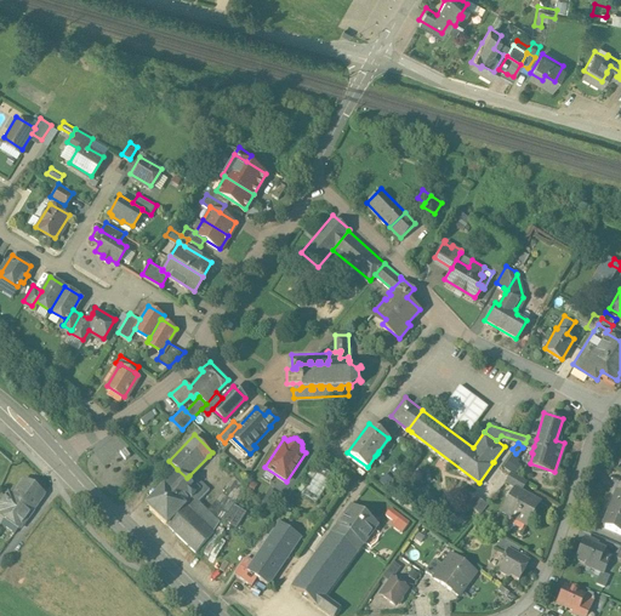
[(130,454),(124,445),(119,449),(125,456),(130,454)]
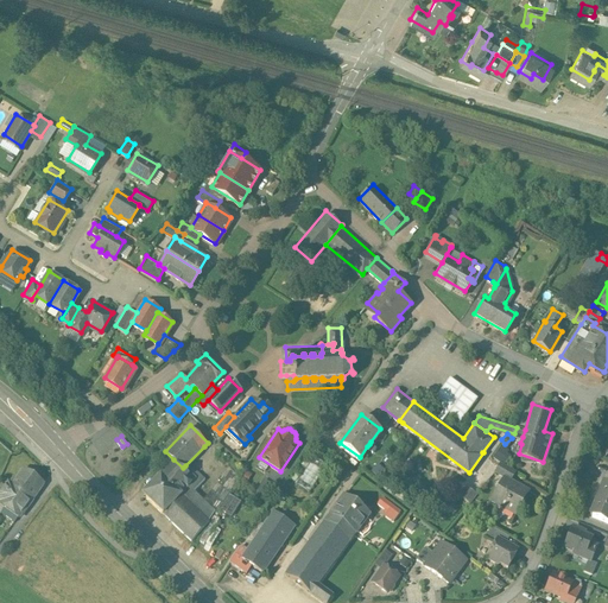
[(493,452),(502,458),(510,448),(500,442),(493,452)]
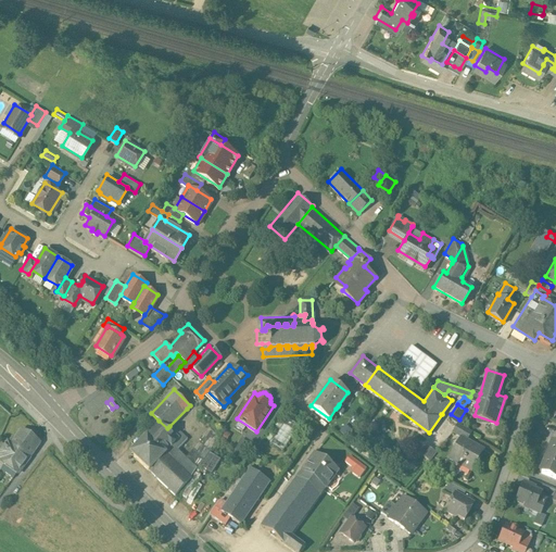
[(176,427),(174,430),(169,426),(167,428),(159,421),(133,448),(133,453),(149,468),(149,467),(174,491),(175,492),(190,476),(190,475),(197,466),(186,455),(177,448),(187,437),(176,427)]
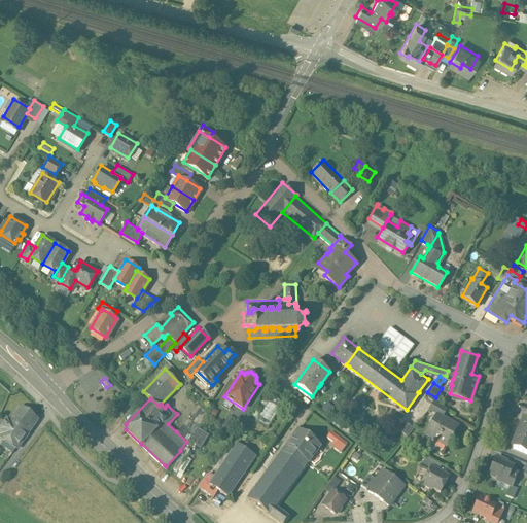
[(209,406),(203,399),(199,404),(205,410),(209,406)]
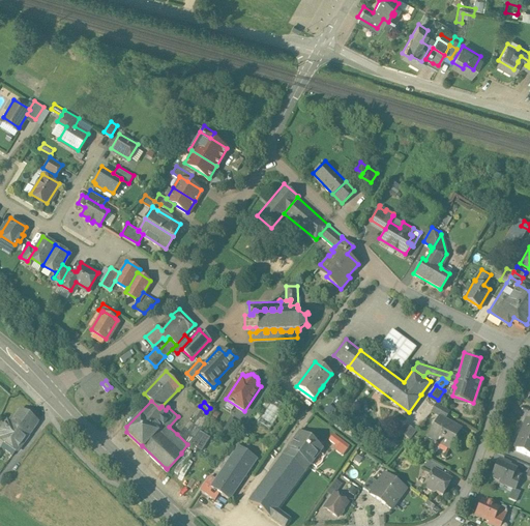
[(260,404),(262,411),(269,408),(266,402),(260,404)]
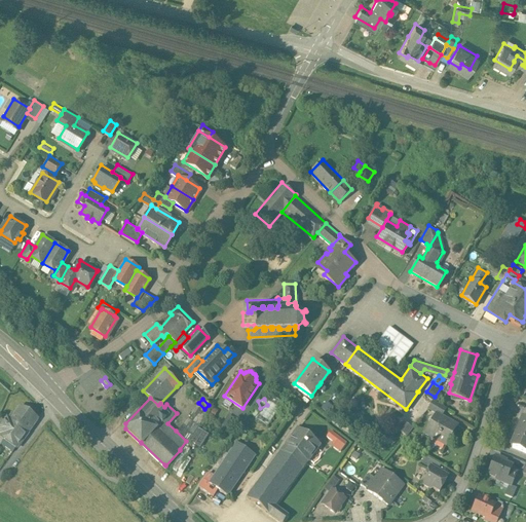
[(444,407),(434,401),(428,406),(441,413),(444,407)]
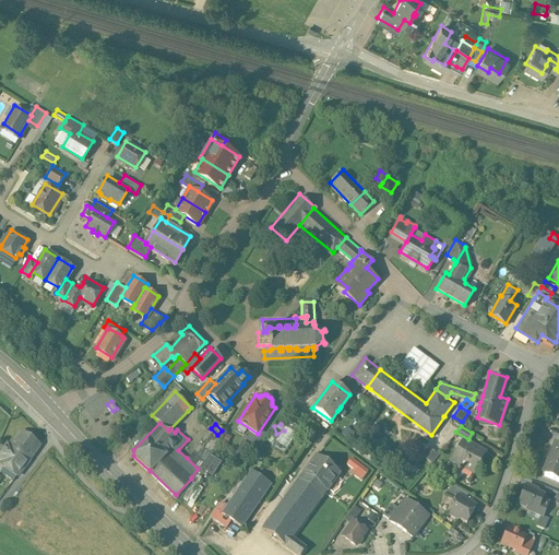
[(211,428),(200,439),(202,441),(187,458),(198,469),(199,470),(202,464),(219,437),(217,435),(211,428)]
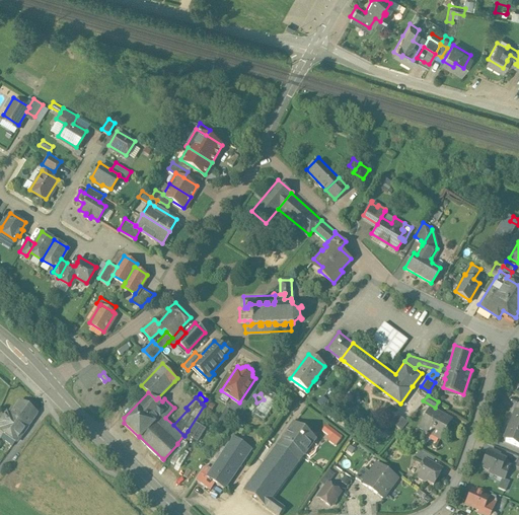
[(20,398),(10,412),(8,410),(5,414),(0,410),(0,421),(6,424),(1,434),(12,442),(16,436),(17,437),(35,411),(20,398)]
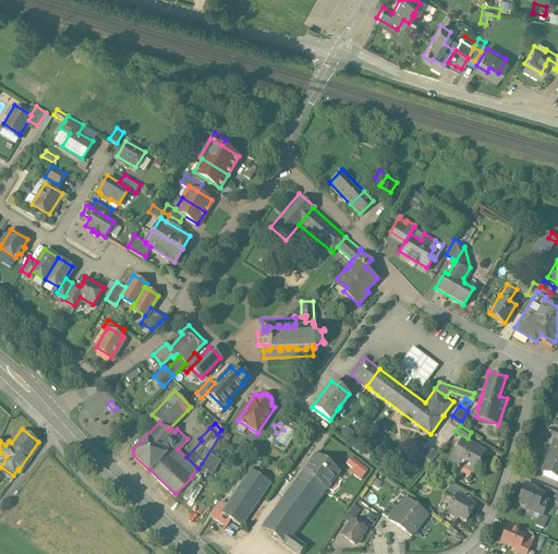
[(226,430),(221,435),(227,440),(231,433),(226,430)]
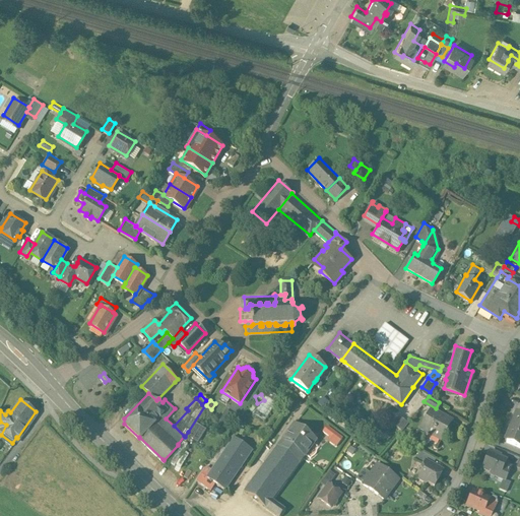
[(439,412),(431,408),(420,427),(440,438),(450,422),(438,414),(439,412)]
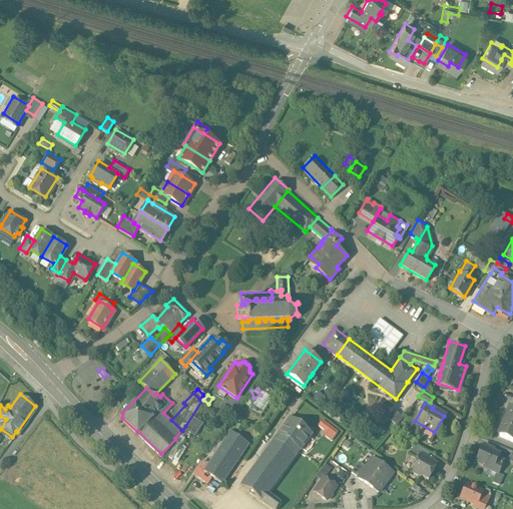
[(512,407),(510,406),(498,433),(506,436),(512,439),(512,407)]
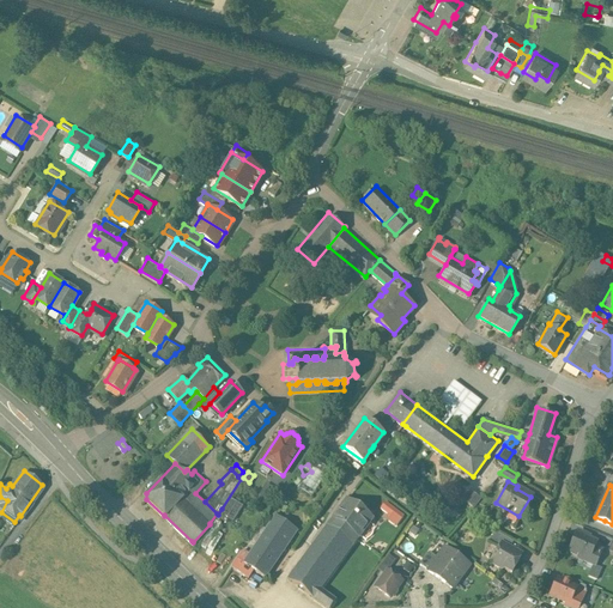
[(479,496),(473,490),(471,490),(465,498),(473,504),(479,496)]
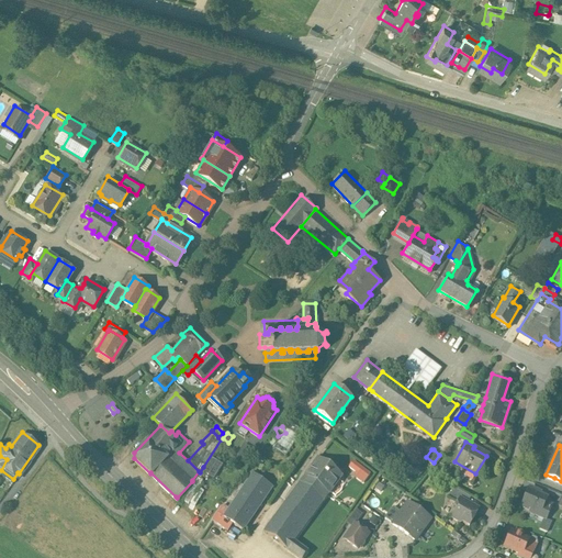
[(267,458),(259,453),(255,458),(263,464),(267,458)]
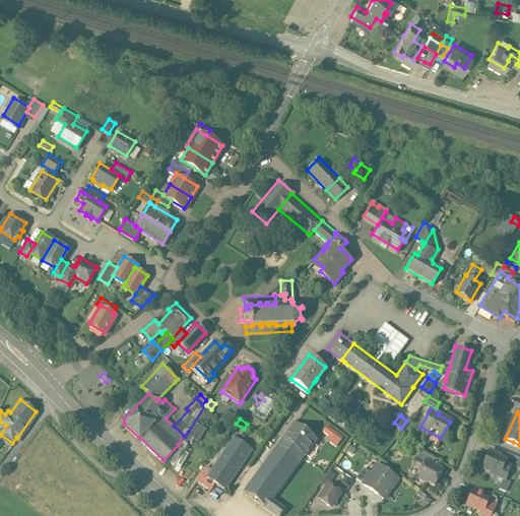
[(294,422),(281,438),(304,454),(316,438),(294,422)]
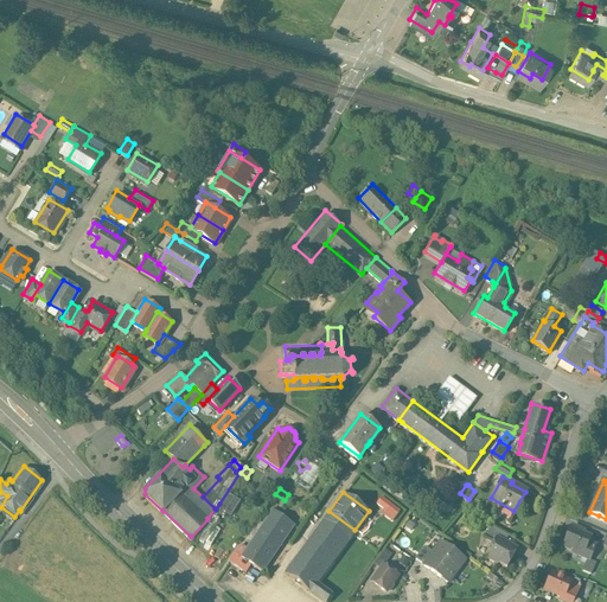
[(400,507),(385,497),(381,503),(383,506),(384,512),(393,518),(400,507)]
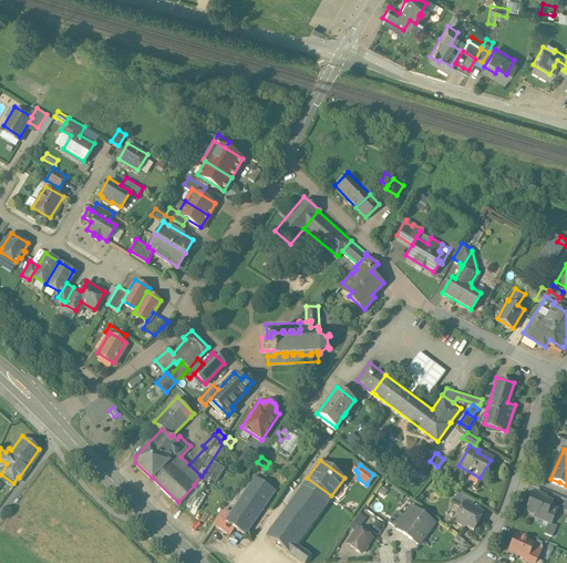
[(307,478),(266,533),(290,552),(297,543),(331,495),(307,478)]
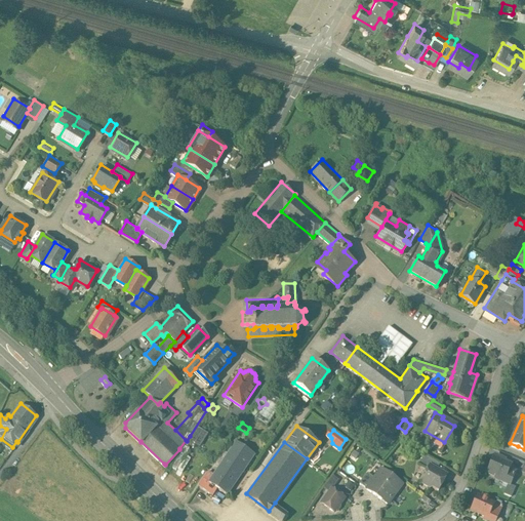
[(213,473),(209,480),(217,485),(227,492),(250,457),(236,447),(233,445),(213,473)]
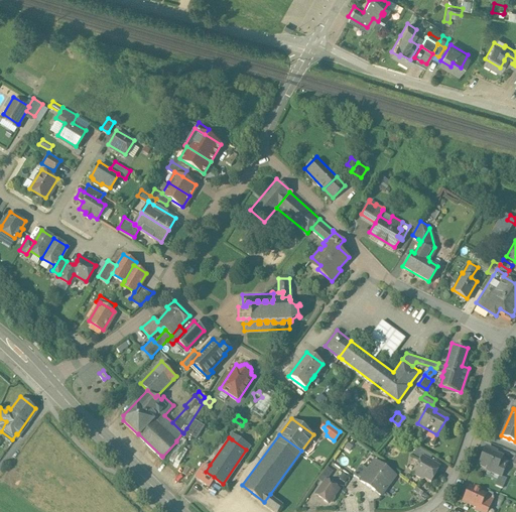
[(432,454),(416,444),(411,454),(419,459),(422,455),(429,459),(432,454)]
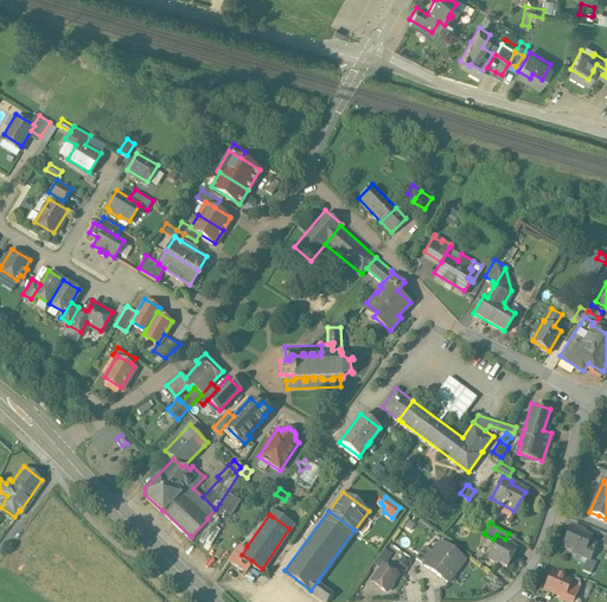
[(583,527),(576,525),(575,527),(572,526),(564,543),(570,545),(570,546),(574,548),(573,549),(589,556),(595,542),(588,539),(590,533),(582,530),(583,527)]
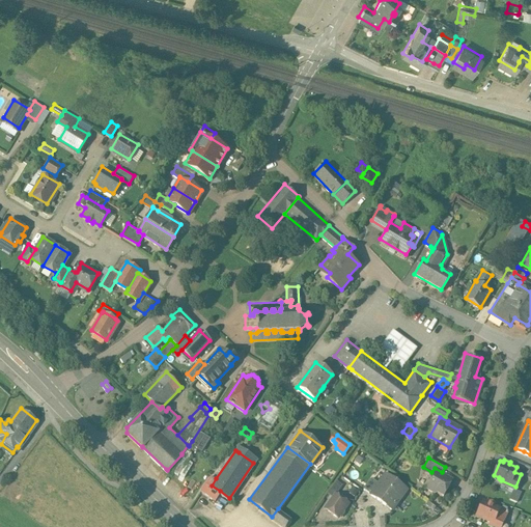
[(442,472),(435,468),(431,472),(429,475),(430,478),(426,487),(434,491),(437,490),(443,494),(451,479),(445,476),(444,473),(442,472)]
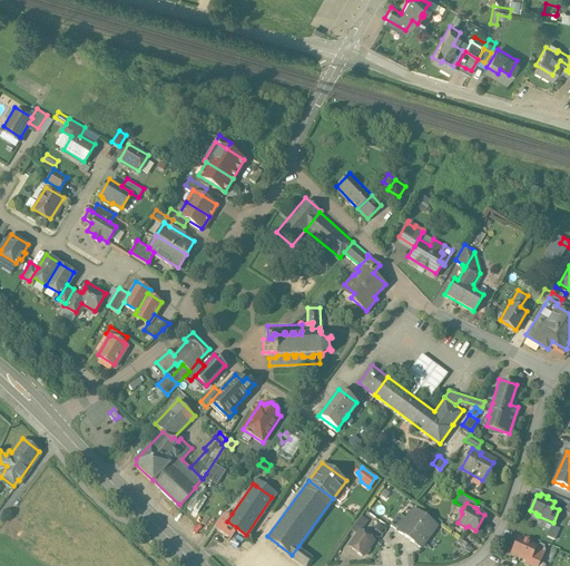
[(435,524),(411,506),(404,515),(396,527),(410,537),(421,545),(435,524)]
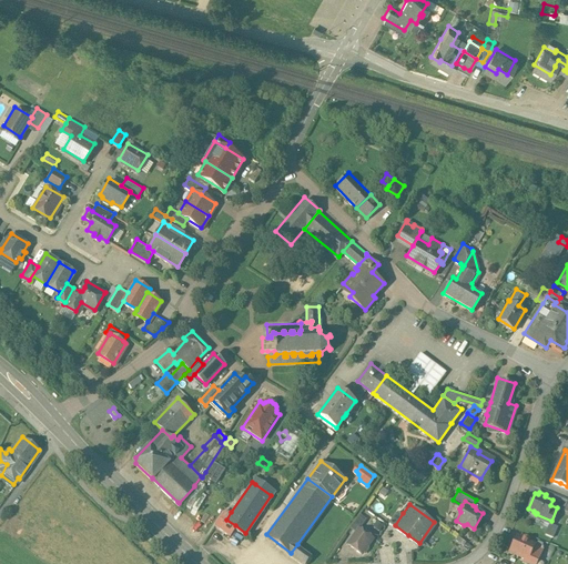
[(224,507),(214,522),(230,533),(235,525),(226,520),(231,512),(224,507)]
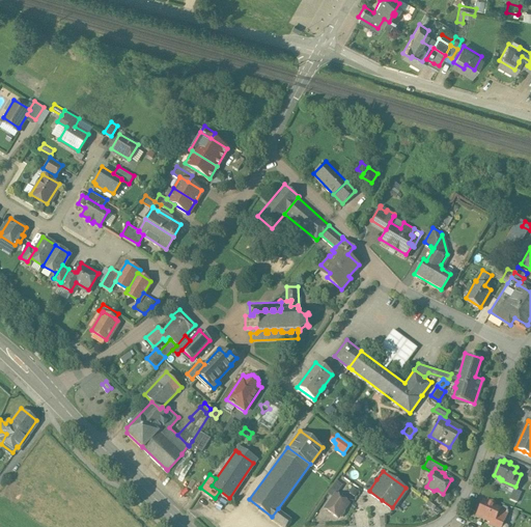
[(376,479),(371,476),(363,487),(369,491),(376,479)]
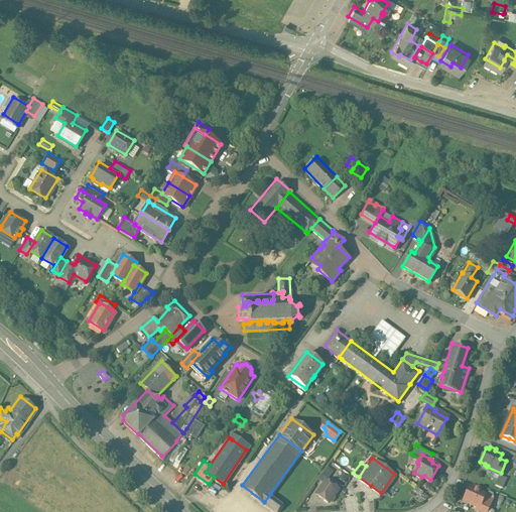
[(327,465),(318,477),(324,480),(325,480),(326,478),(327,478),(333,469),(327,465)]
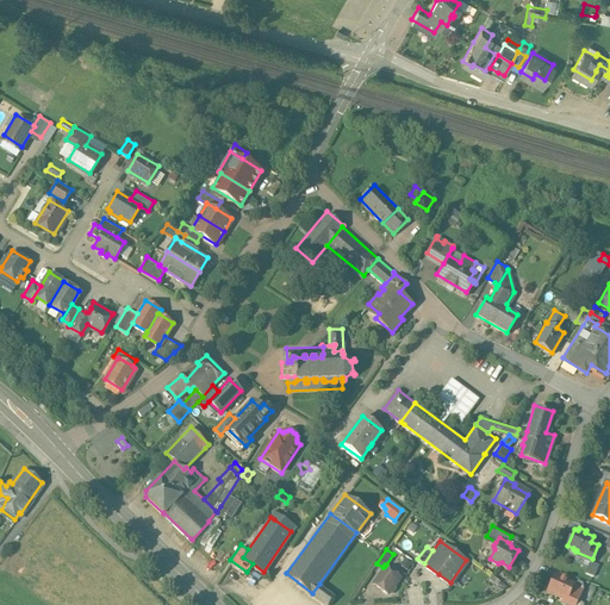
[(400,560),(406,566),(411,560),(405,555),(400,560)]
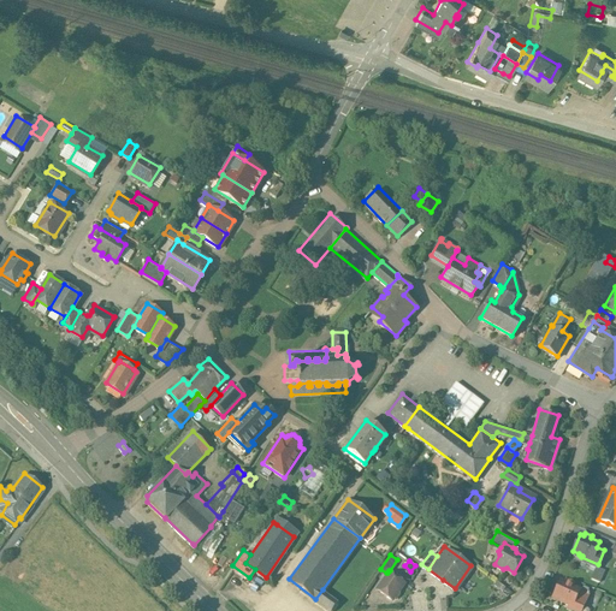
[(389,570),(388,573),(386,573),(381,579),(383,580),(377,587),(391,597),(392,595),(396,595),(398,591),(398,588),(403,581),(390,570),(389,570)]
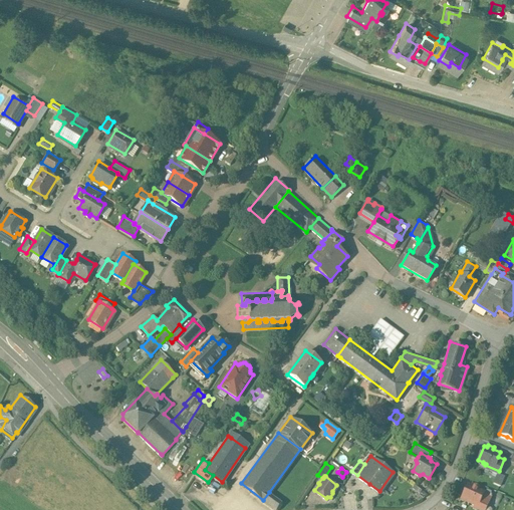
[(490,492),(478,487),(479,484),(478,483),(476,482),(474,482),(472,485),(468,482),(463,492),(462,492),(460,497),(460,498),(463,499),(464,499),(474,503),(473,505),(482,509),(486,501),(487,502),(491,493),(490,492)]
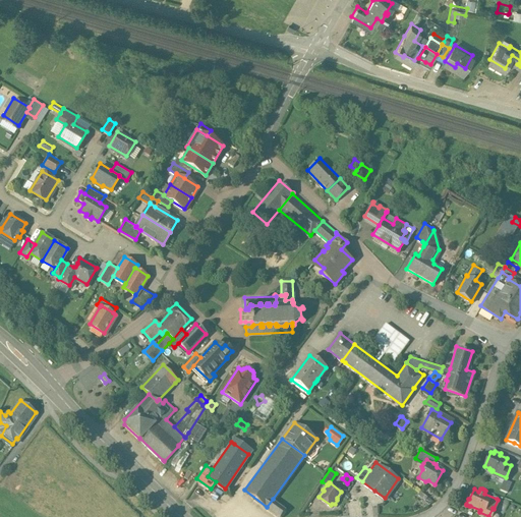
[(285,508),(273,499),(267,507),(280,516),(285,508)]
